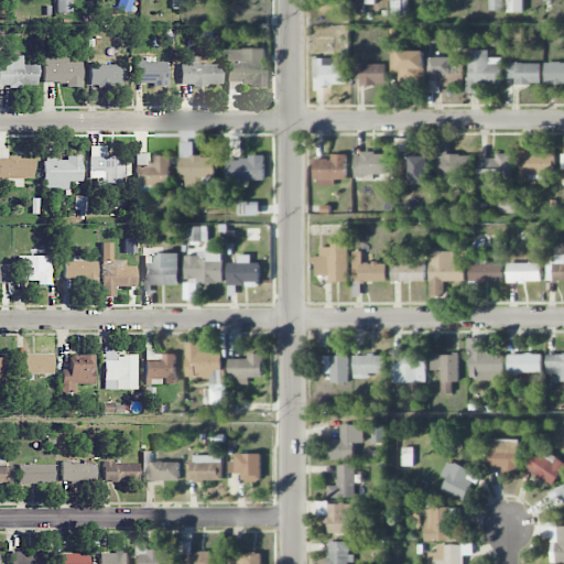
[(56,0),(57,12),(72,11),(71,0),(56,0)]
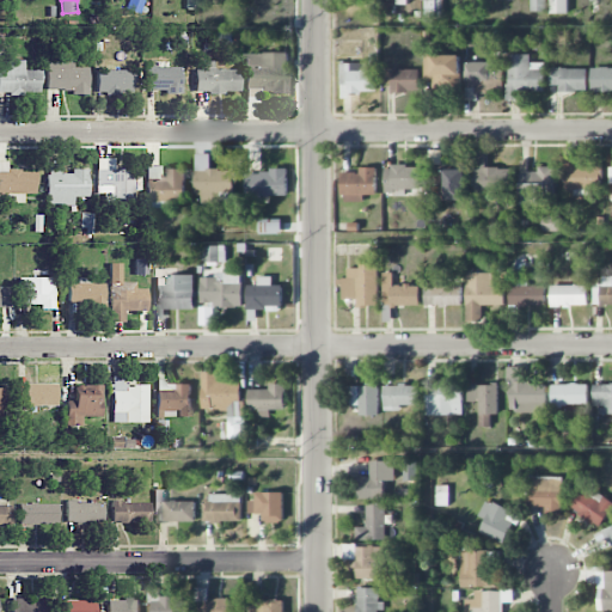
[(423,0),(424,14),(444,14),(442,0),(423,0)]
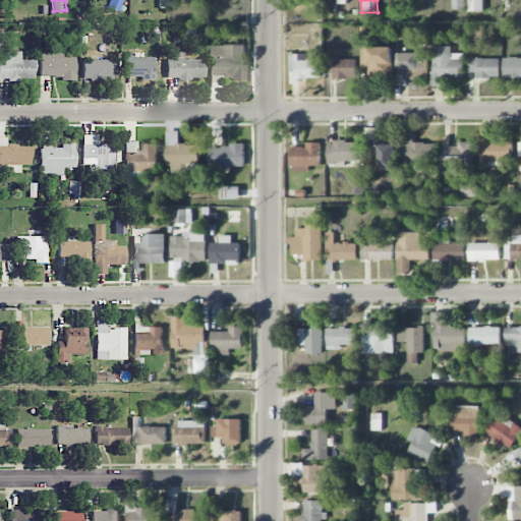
[(464,0),(451,0),(452,9),(464,10),(464,0)]
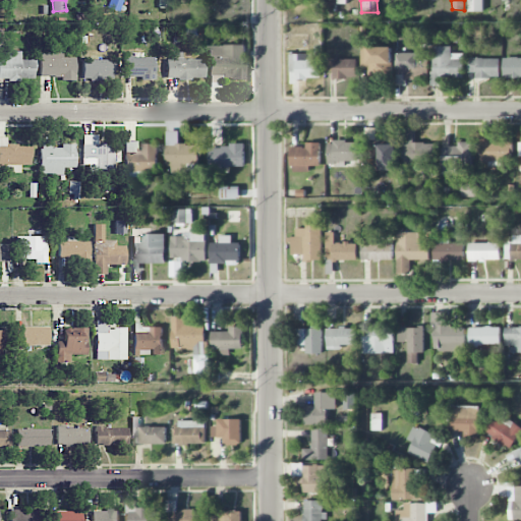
[(468,0),(469,12),(484,11),(483,0),(468,0)]
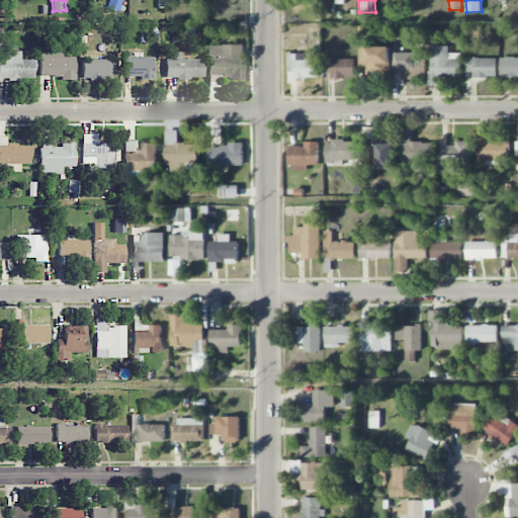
[(294,49),(306,48),(306,35),(294,35),(294,49)]
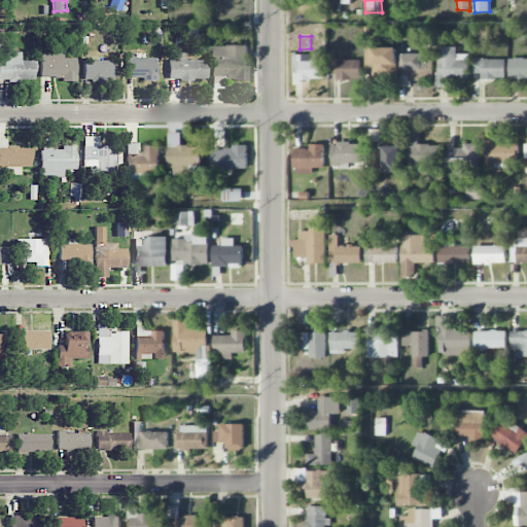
[(248,79),(247,45),(211,46),(211,89),(223,88),(223,80),(248,79)]
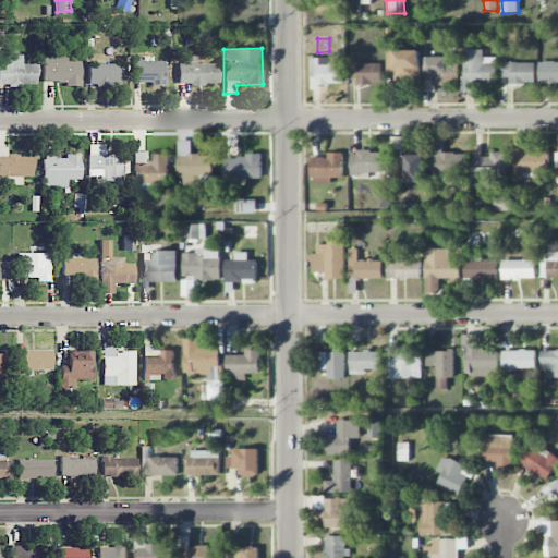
[(420,49),(387,49),(387,73),(393,73),(395,81),(421,81),(420,49)]
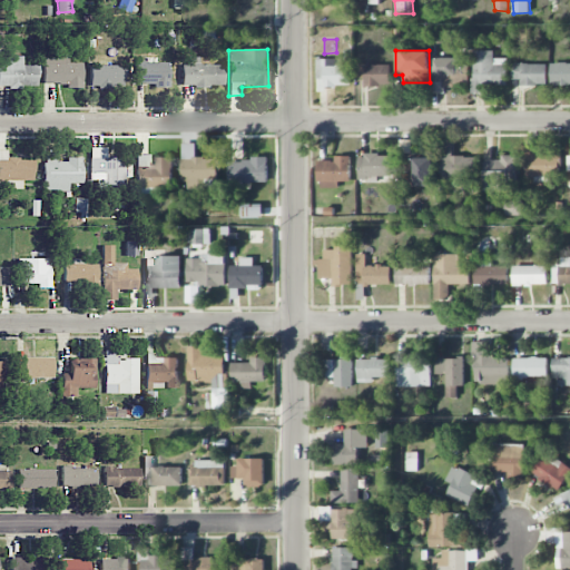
[(493,50),(472,51),(473,92),(482,92),(482,86),(507,85),(507,58),(494,59),(493,50)]
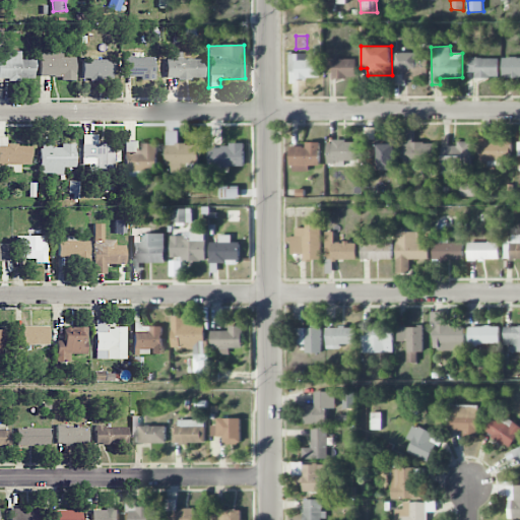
[(75,57),(62,57),(63,50),(40,50),(40,77),(74,78),(75,57)]
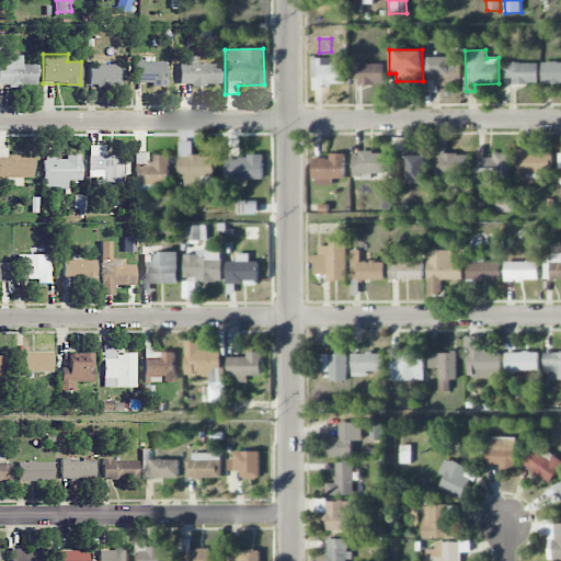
[(0,84),(37,84),(37,64),(22,65),(22,55),(3,55),(3,65),(0,64),(0,84)]
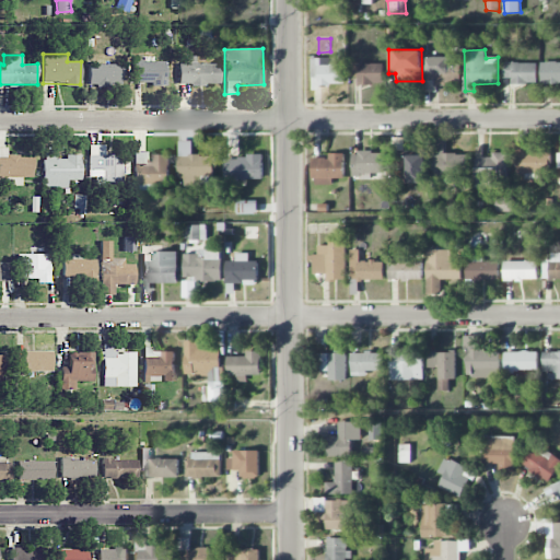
[(219,63),(196,63),(196,56),(185,56),(185,63),(177,63),(178,85),(220,84),(219,63)]
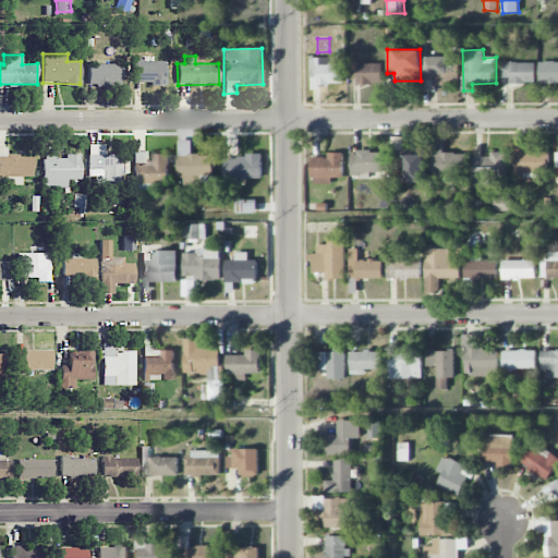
[(343,85),(343,63),(328,63),(328,58),(311,58),(311,86),(343,85)]
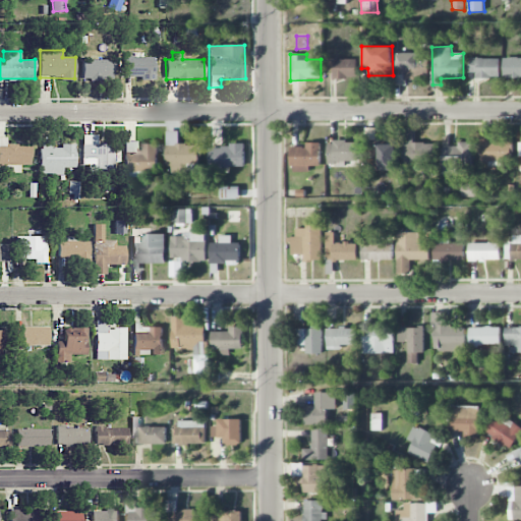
[(126,78),(155,77),(155,56),(125,57),(126,78)]
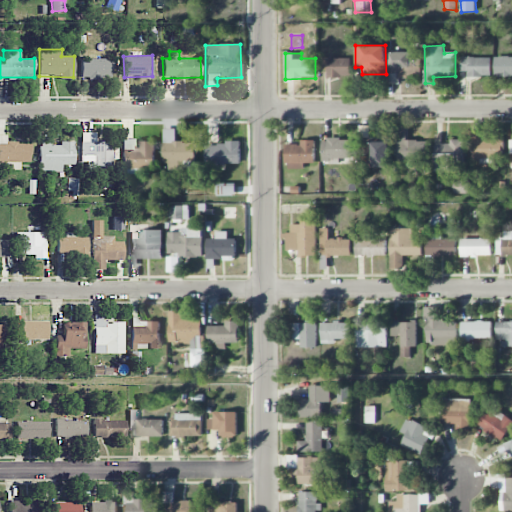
[(511,56),(495,57),(495,76),(511,75),(511,56)]
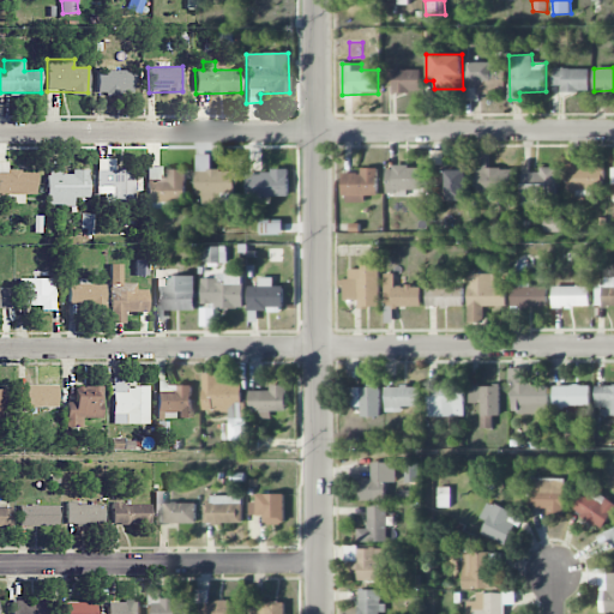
[(505,70),(468,68),(468,88),(476,88),(476,94),(505,94),(505,70)]
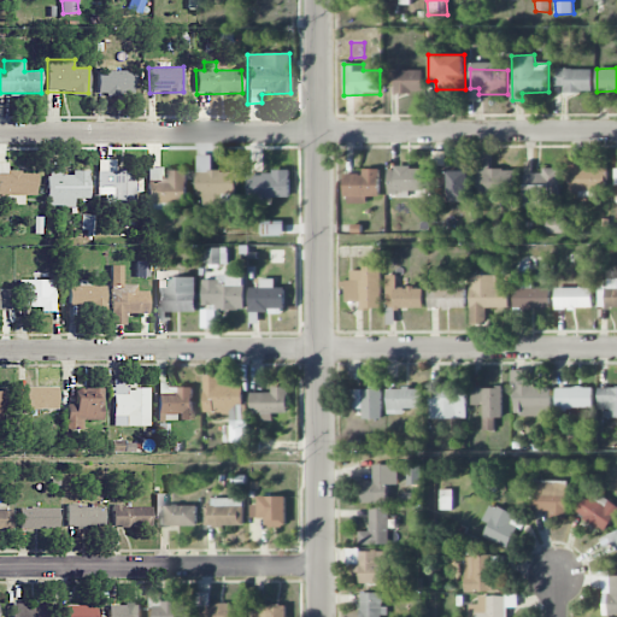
[(592,93),(592,70),(556,69),(556,86),(564,86),(564,92),(592,93)]
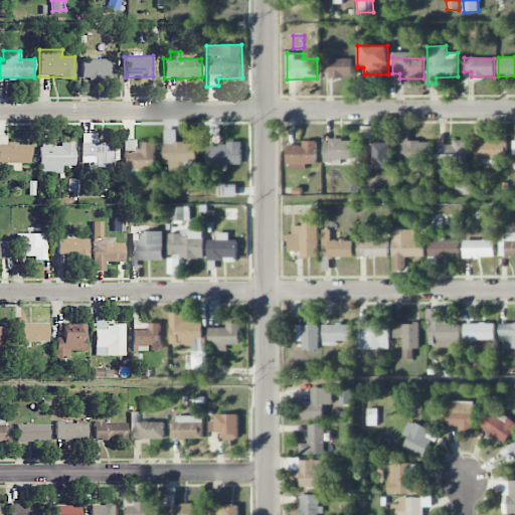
[(114,58),(81,59),(81,78),(114,78),(114,58)]
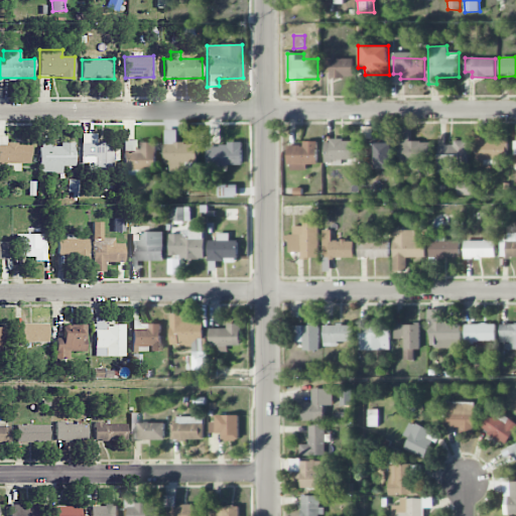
[(353,58),(323,58),(323,71),(331,71),(331,78),(353,78),(353,58)]
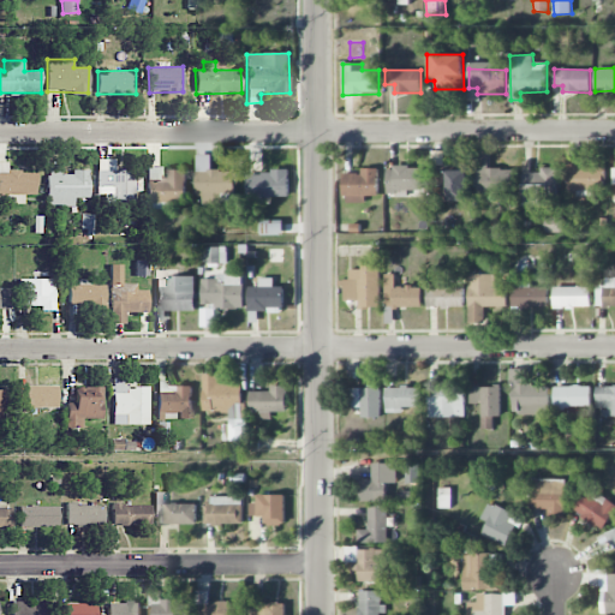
[(517,169),(489,169),(489,154),(477,154),(477,203),(494,203),(494,192),(517,192),(517,169)]
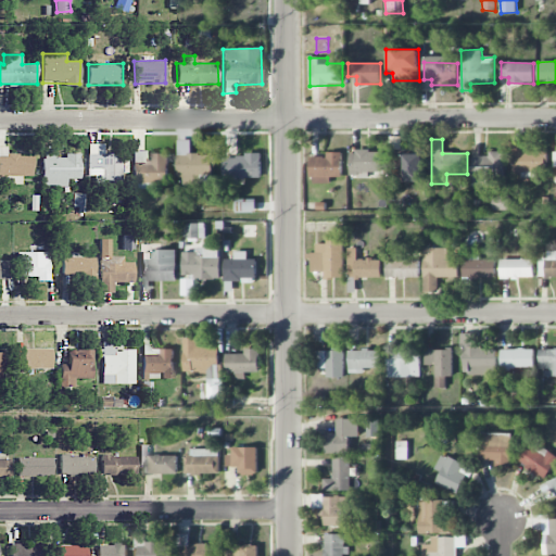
[(213,175),(213,154),(190,154),(190,140),(178,140),(178,184),(198,184),(198,175),(213,175)]
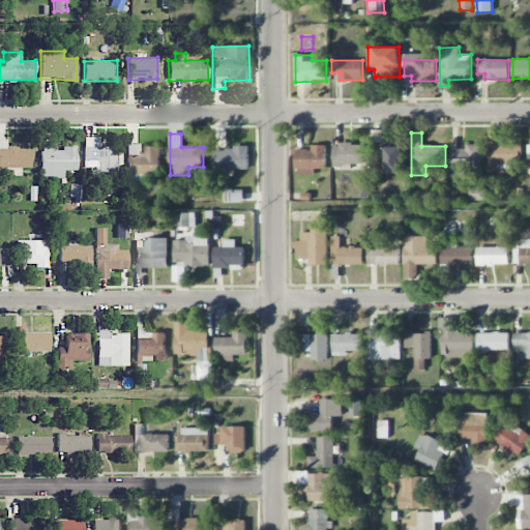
[(498,143),(498,137),(489,136),(489,164),(522,165),(522,143),(498,143)]
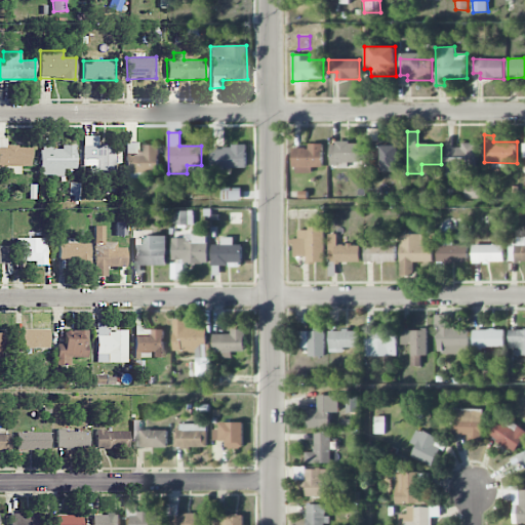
[(115,145),(97,146),(97,135),(83,135),(84,173),(115,173),(115,145)]
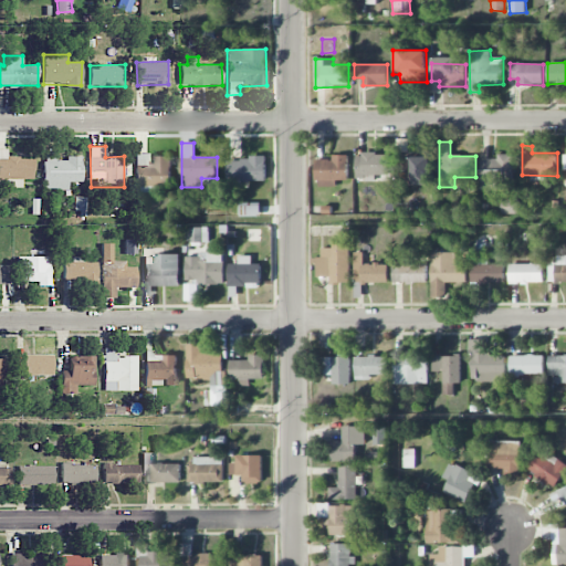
[(505,190),(505,180),(513,180),(513,156),(489,156),(489,148),(481,148),(481,190),(505,190)]
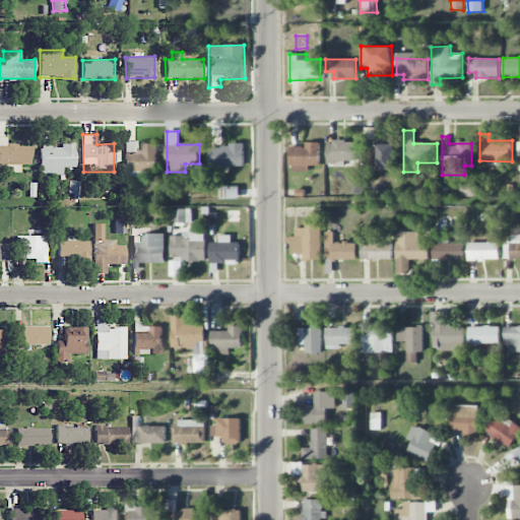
[(63,174),(63,167),(75,167),(75,145),(52,145),(52,139),(40,139),(40,174),(63,174)]
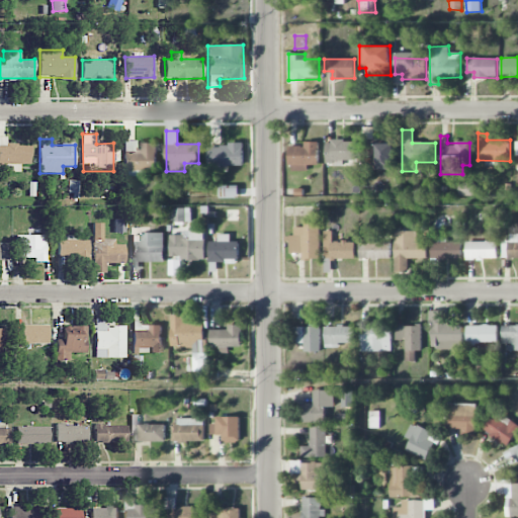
[(157,143),(143,143),(142,150),(136,150),(136,141),(123,140),(123,170),(157,170),(157,143)]
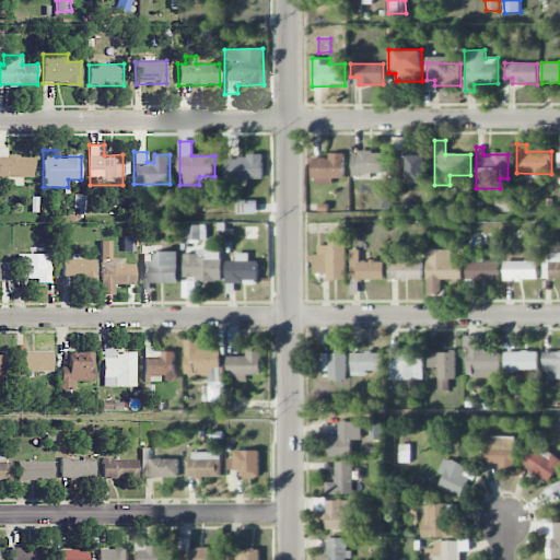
[(386,152),(352,153),(353,179),(386,178),(386,152)]
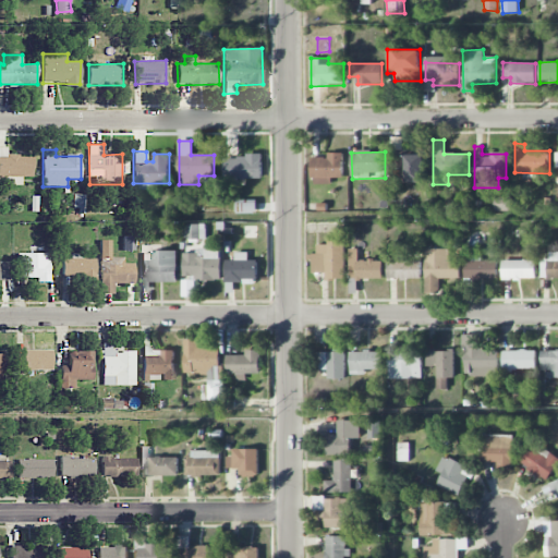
[(343,153),(328,153),(328,157),(311,157),(311,178),(318,178),(318,183),(331,183),(331,178),(343,178),(343,153)]
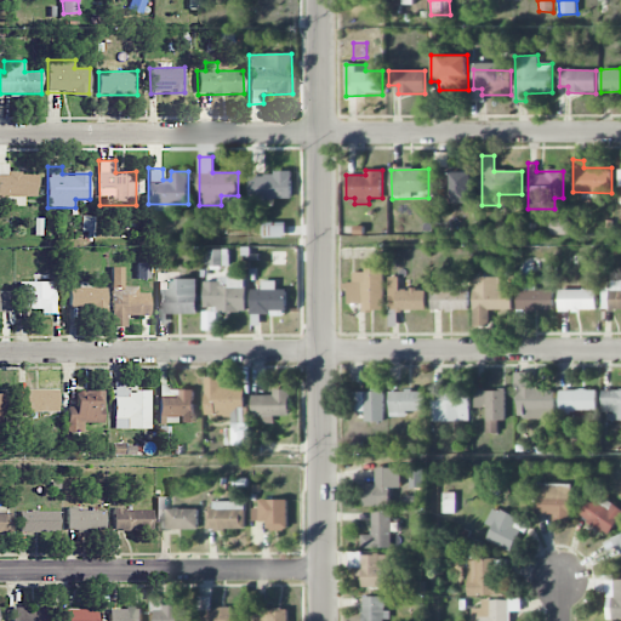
[(5,206),(24,205),(24,197),(38,195),(38,172),(0,172),(0,197),(5,197),(5,206)]
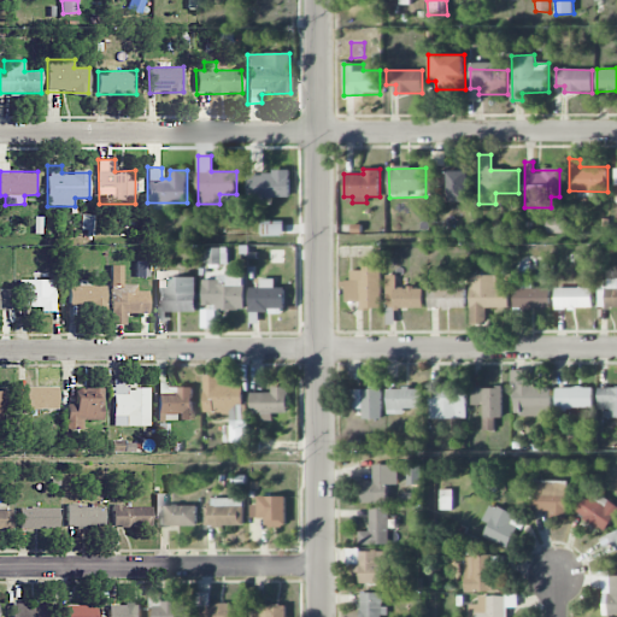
[(470,171),(451,171),(450,203),(469,203),(470,171)]
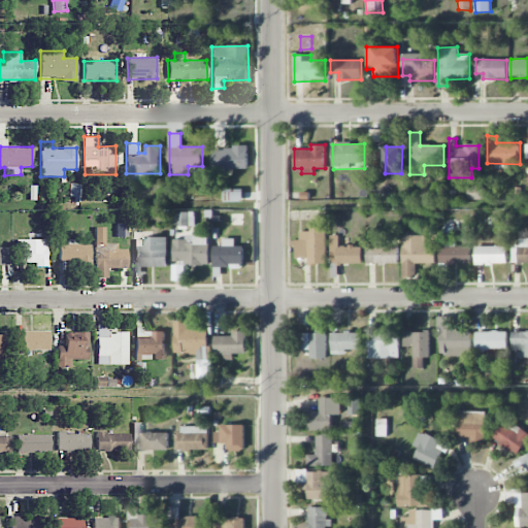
[(248,149),(211,147),(211,168),(248,169),(248,149)]
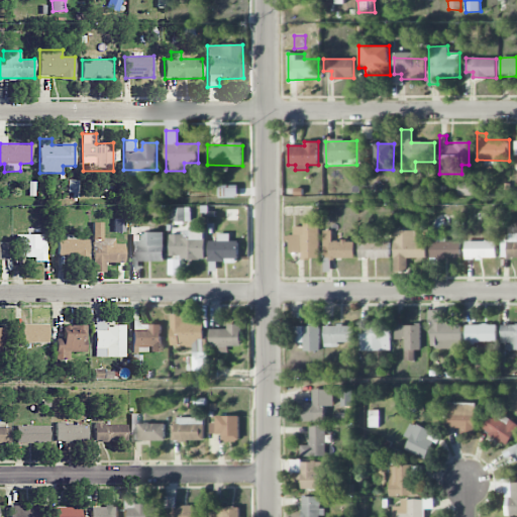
[(474,196),(474,183),(458,182),(457,195),(474,196)]
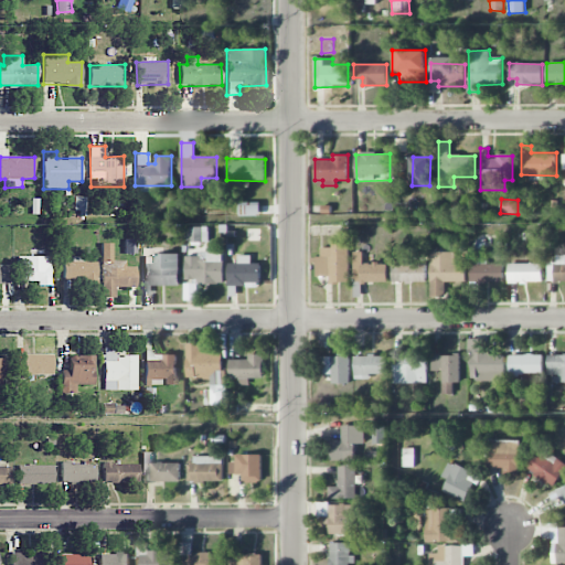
[(240,216),(260,215),(260,202),(240,202),(240,216)]
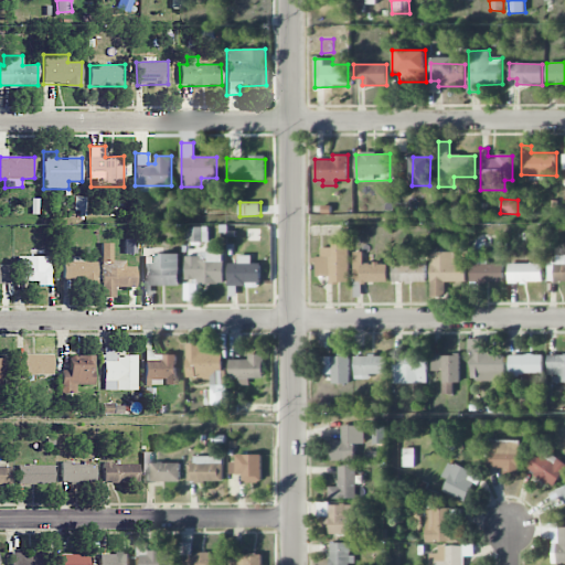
[(209,226),(183,227),(183,243),(209,242),(209,226)]
